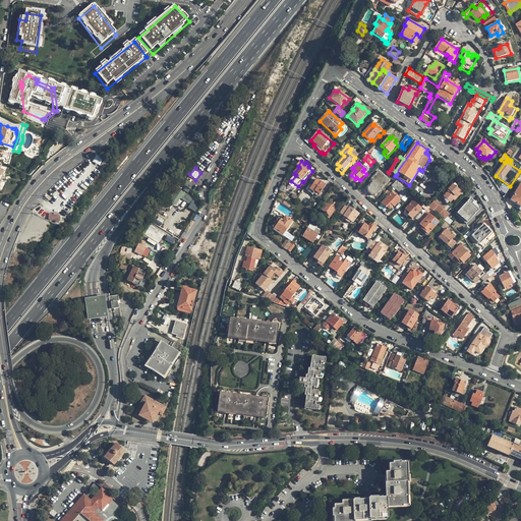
[(374,196),(375,197),(390,181),(380,172),(365,187),(368,190),(368,192),(371,196),(374,196)]
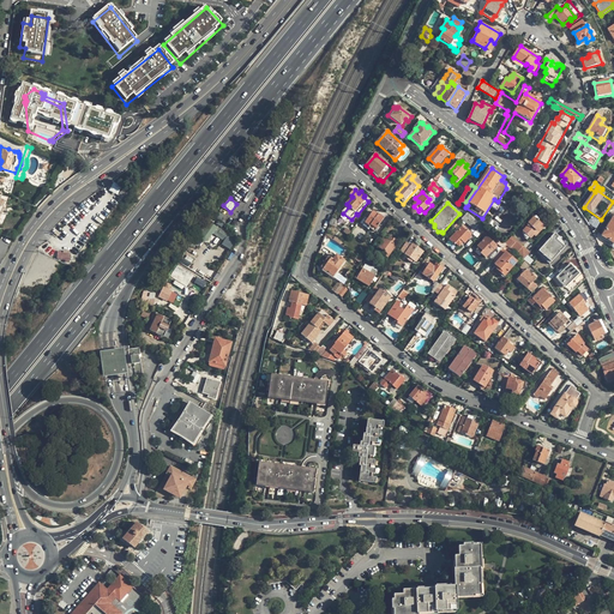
[(374,212),(365,226),(369,229),(375,233),(385,220),(379,215),(379,216),(374,212)]
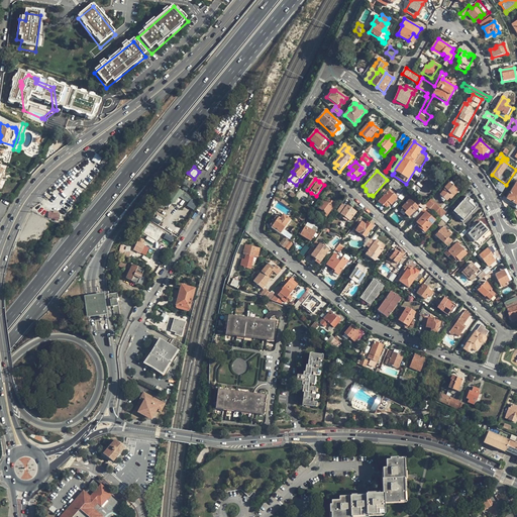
[(394,181),(389,186),(405,199),(410,193),(394,181)]
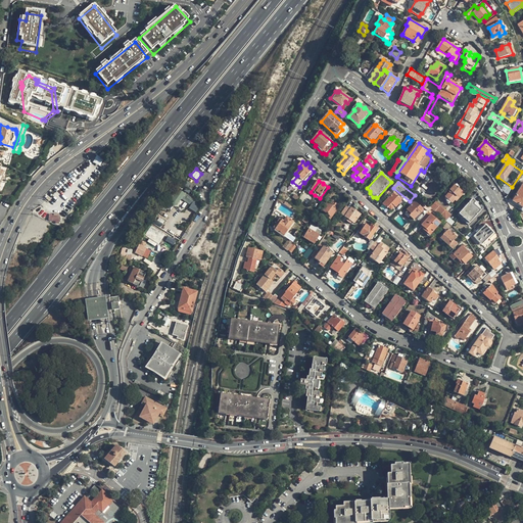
[(450,192),(445,198),(453,204),(456,201),(457,203),(465,194),(459,188),(459,187),(457,185),(449,192),(450,192)]
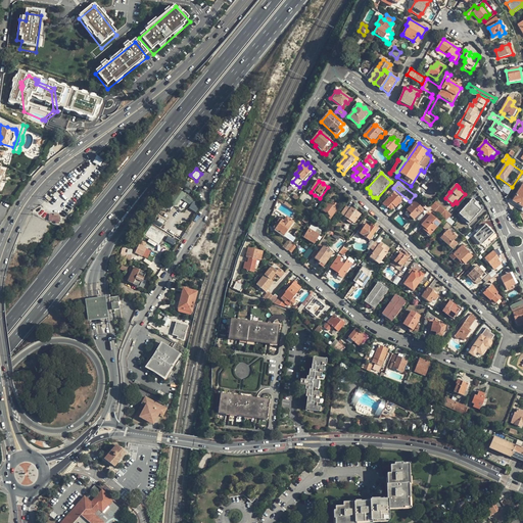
[(522,186),(521,185),(510,203),(522,211),(522,186)]
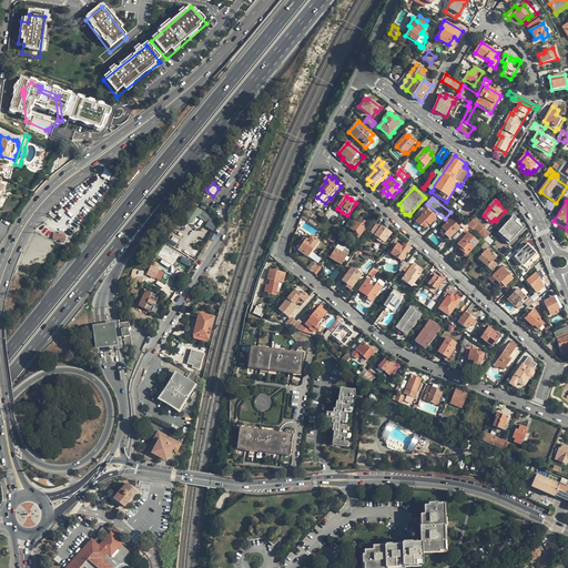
[(210,219),(193,204),(181,217),(190,225),(198,215),(206,223),(210,219)]
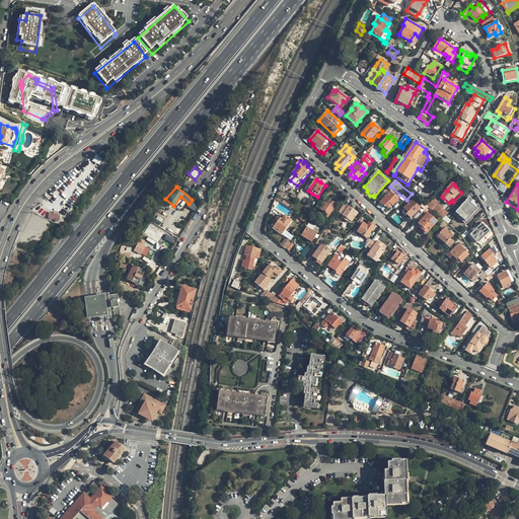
[(386,207),(389,210),(392,206),(393,207),(399,201),(398,200),(400,198),(396,195),(394,197),(393,196),(395,194),(392,191),(390,193),(389,193),(380,204),(385,208),(386,207)]
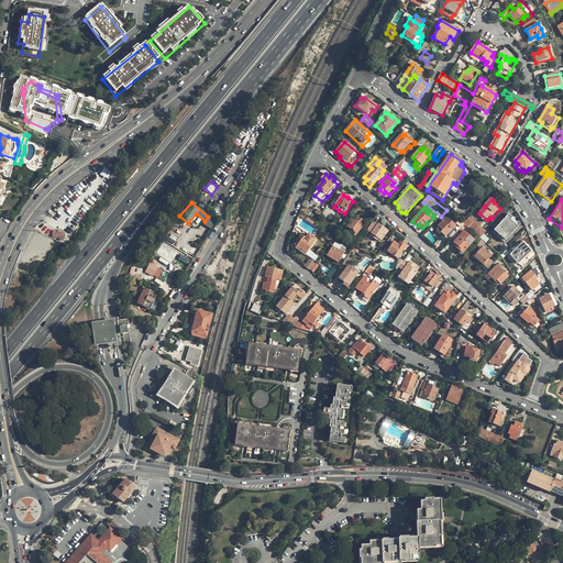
[(442,234),(446,238),(456,227),(454,224),(459,220),(446,210),(441,218),(444,220),(439,227),(439,228),(438,230),(437,229),(434,232),(440,236),(442,234)]
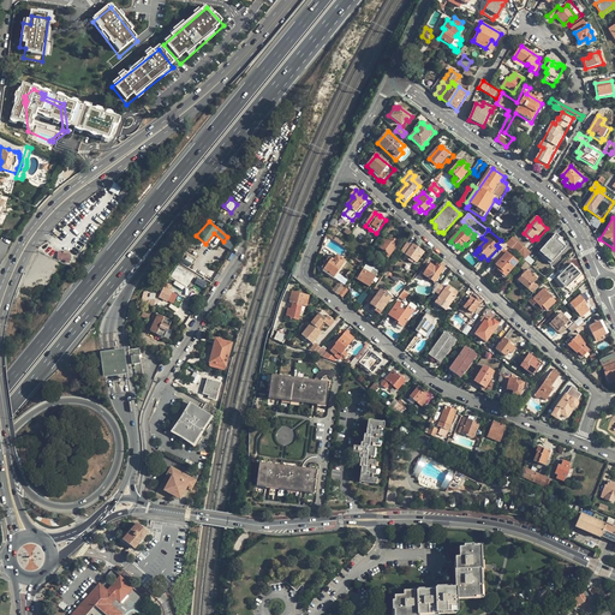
[(228,236),(222,244),(231,250),(237,240),(228,236)]
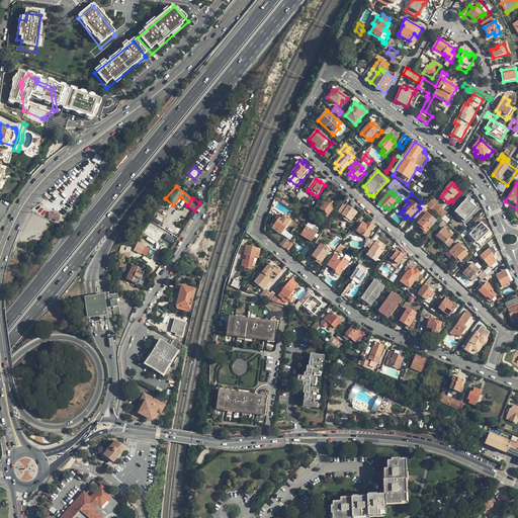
[(320,213),(328,219),(337,205),(329,199),(327,202),(322,198),(317,205),(320,208),(322,210),(320,213)]
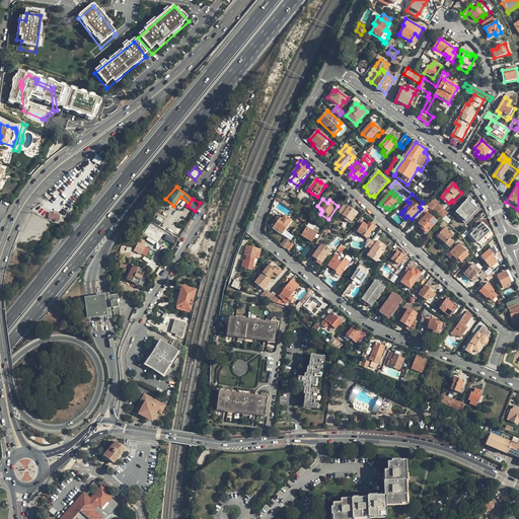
[(469,199),(454,215),(465,224),(478,210),(476,209),(477,208),(475,205),(473,202),(469,199)]
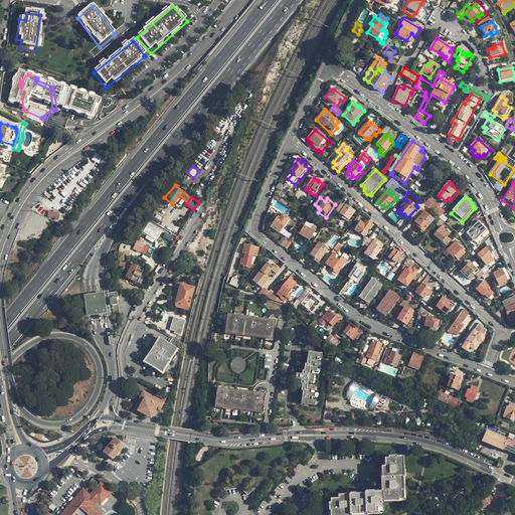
[(430,199),(424,205),(440,218),(445,212),(430,199)]
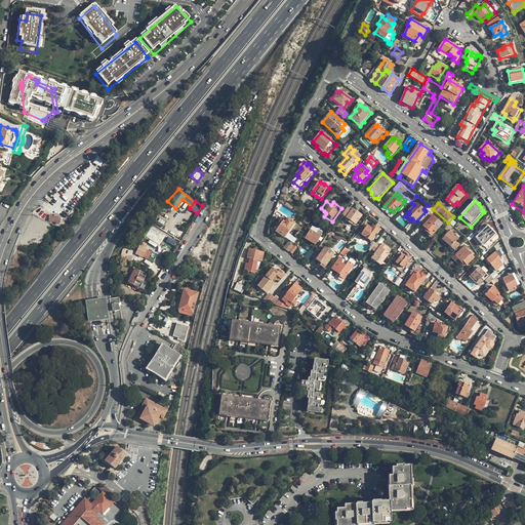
[(342,215),(356,226),(363,216),(354,209),(352,211),(349,208),(342,215)]
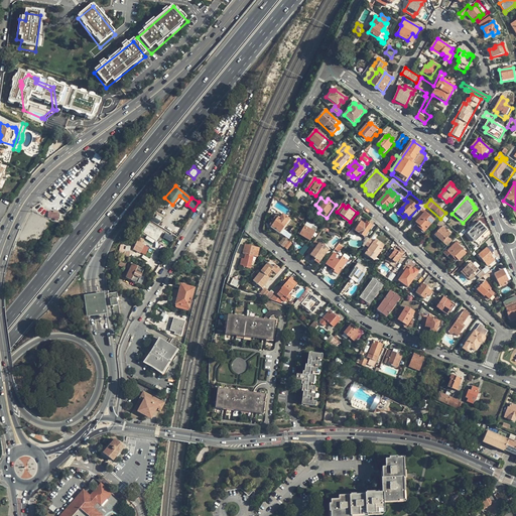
[(58,220),(59,213),(48,211),(47,218),(58,220)]
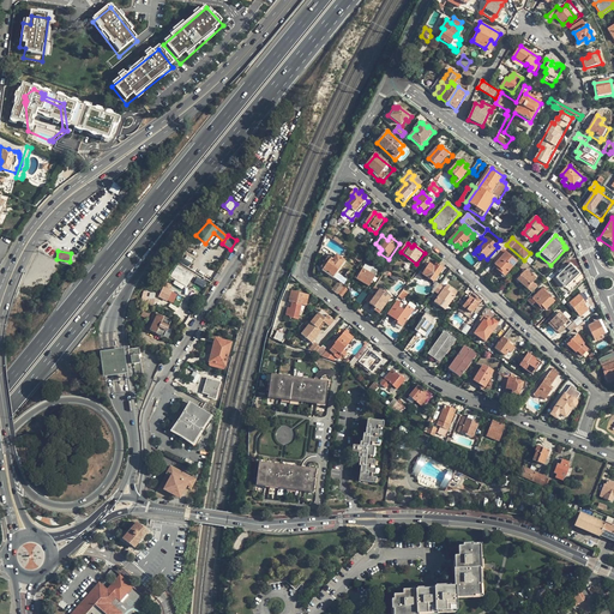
[(499,272),(505,277),(518,263),(504,251),(493,263),(499,268),(498,269),(499,272)]
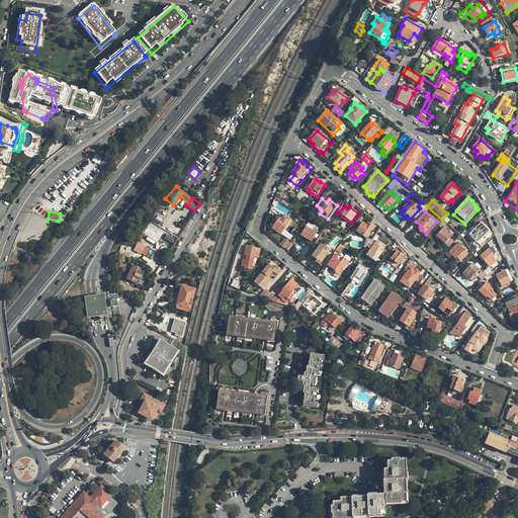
[(444,221),(447,224),(450,221),(448,220),(449,219),(448,219),(451,214),(448,212),(447,213),(442,220),(444,221)]
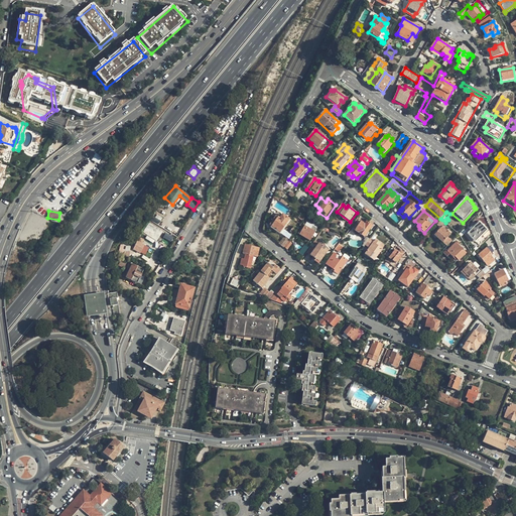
[(280,244),(284,248),(294,234),(290,232),(289,234),(284,230),(290,220),(283,215),(280,219),(277,217),(271,226),(273,227),(272,228),(280,234),(281,233),(287,237),(285,239),(284,238),(280,244)]
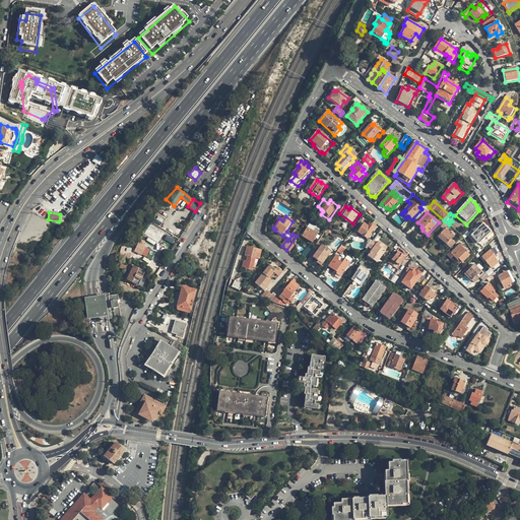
[(373,233),(374,233),(377,230),(375,229),(378,224),(375,221),(372,225),(370,224),(369,225),(365,222),(362,229),(361,228),(360,228),(360,229),(360,230),(360,231),(358,233),(368,240),(369,239),(370,239),(373,236),(372,235),(373,233)]
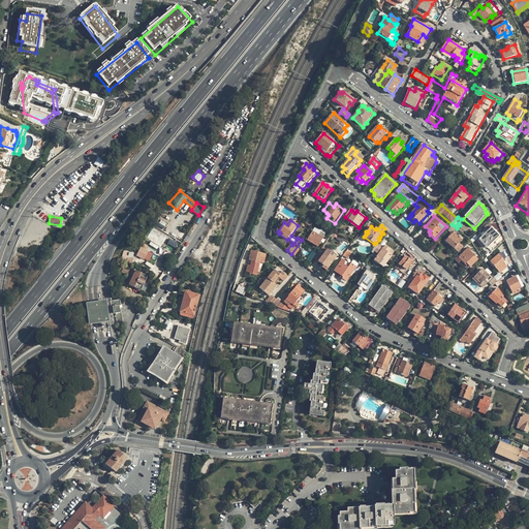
[(444,242),(454,250),(464,240),(460,236),(459,237),(455,232),(458,229),(457,228),(454,225),(448,231),(450,234),(444,242)]
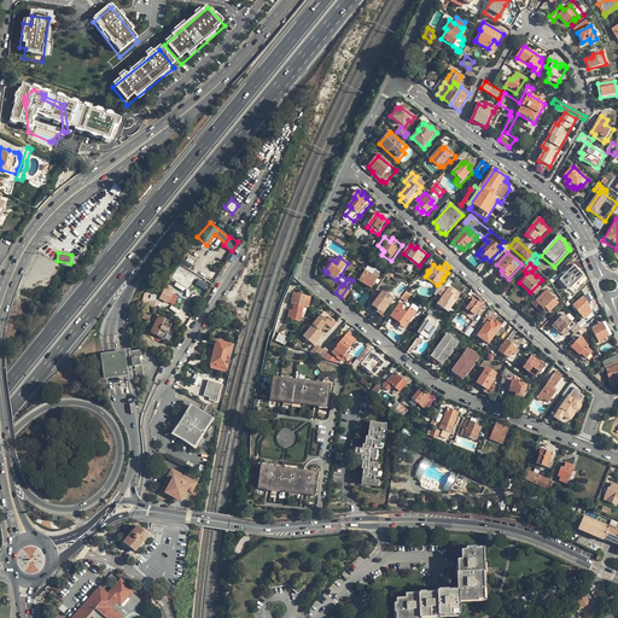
[(170,278),(176,281),(174,285),(185,292),(196,275),(179,264),(170,278)]
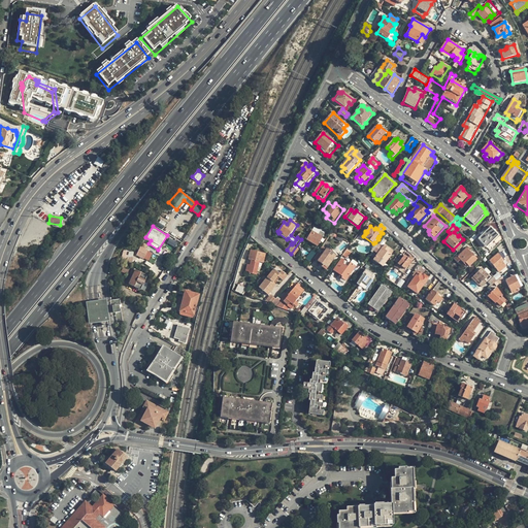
[(482,236),(479,239),(487,249),(499,236),(500,235),(493,227),(491,228),(484,234),(483,233),(481,235),(482,236)]
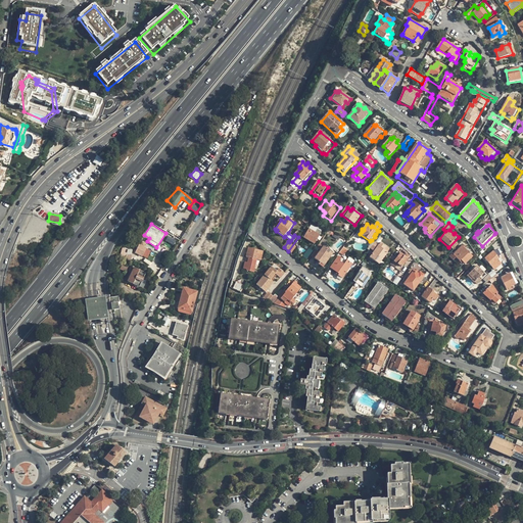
[(302,237),(315,245),(323,232),(318,230),(316,233),(313,231),(314,230),(311,228),(310,230),(307,229),(302,237)]
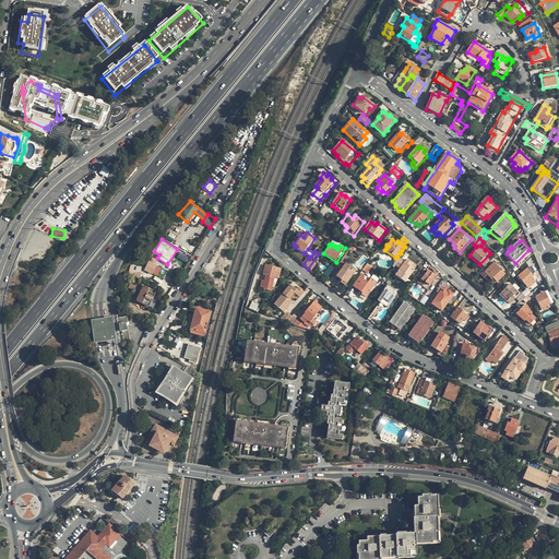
[(339,282),(345,286),(356,272),(352,269),(353,266),(351,265),(349,266),(347,264),(349,262),(344,258),(333,274),(341,280),(339,282)]
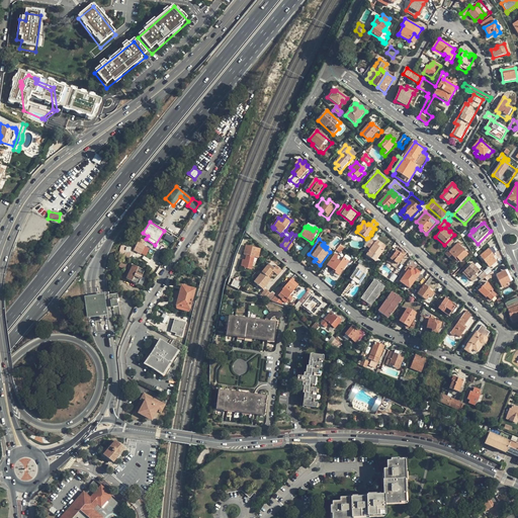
[(366,256),(376,263),(386,248),(376,241),(375,242),(372,240),(364,251),(367,254),(366,256)]
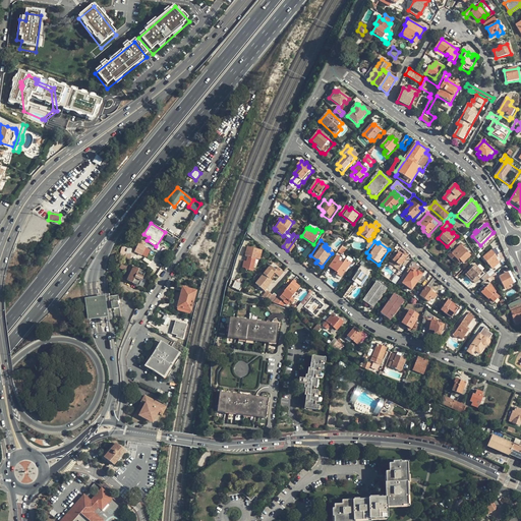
[(137,243),(134,252),(147,257),(151,248),(137,243)]
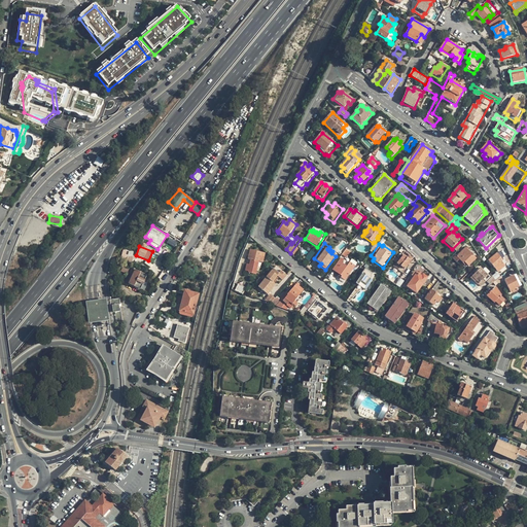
[(456,257),(465,267),(466,265),(469,268),(477,259),(465,248),(456,257)]
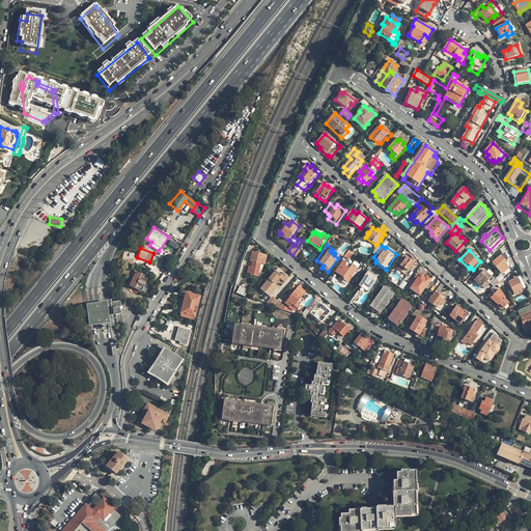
[(134,261),(134,252),(123,252),(123,261),(134,261)]
